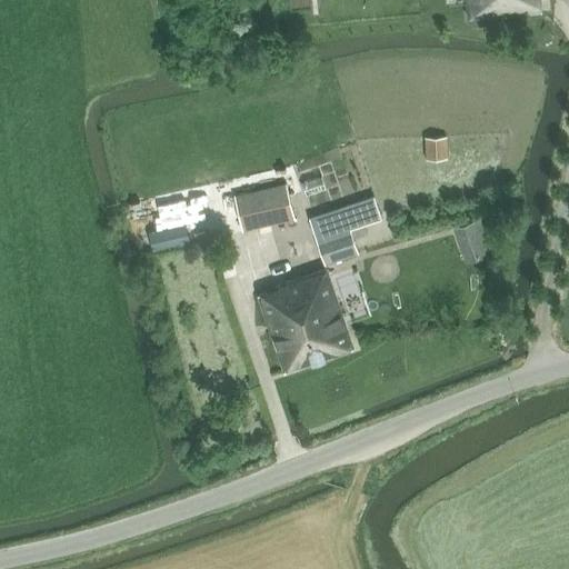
[(466,0),(468,20),(542,13),(541,9),(545,9),(542,0),(466,0)]
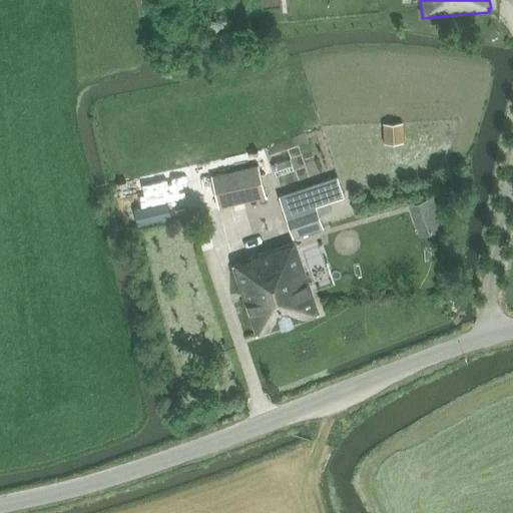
[(403,144),(403,124),(383,124),(383,144),(403,144)]
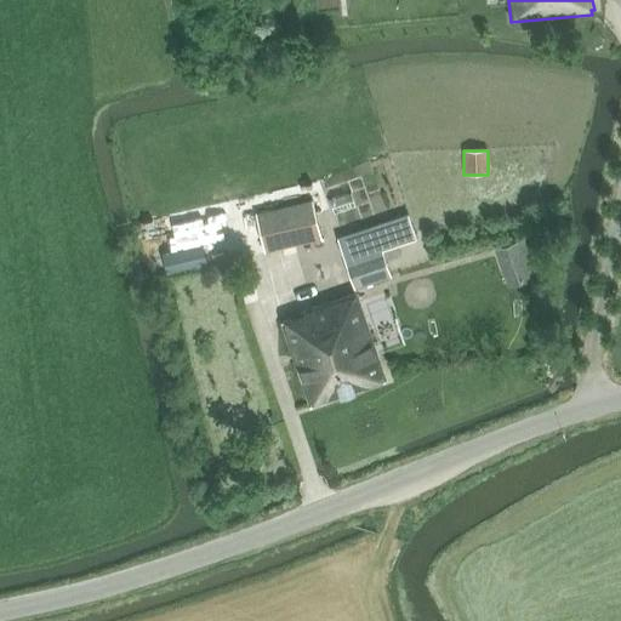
[(313,199),(256,214),(265,254),(323,239),(313,199)]
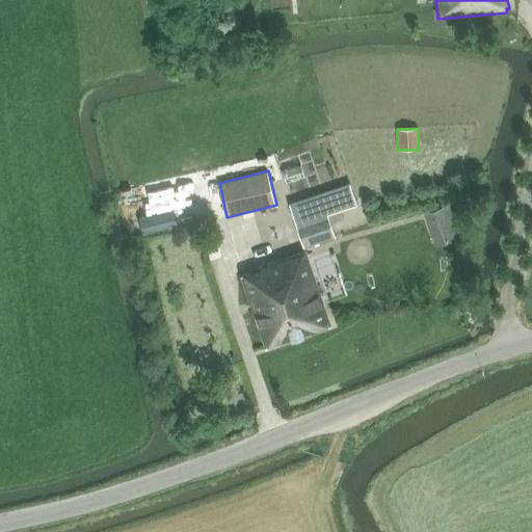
[(329,213),(357,205),(350,182),(289,203),(304,248),(337,237),(329,213)]
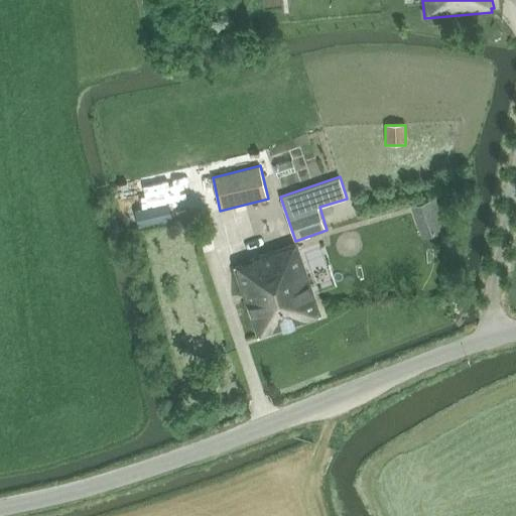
[(423,235),(444,228),(434,200),(413,207),(423,235)]
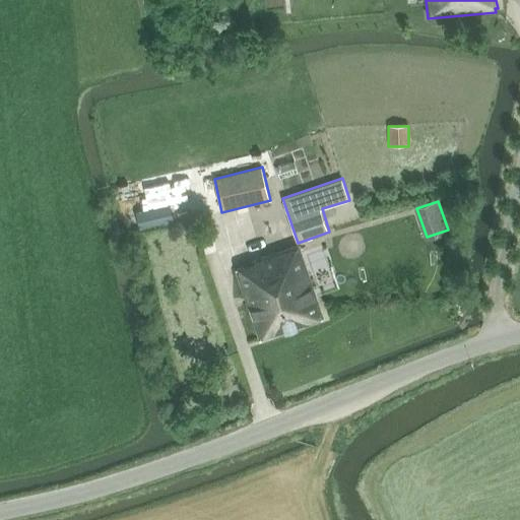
[(161,207),(136,212),(140,231),(166,225),(161,207)]
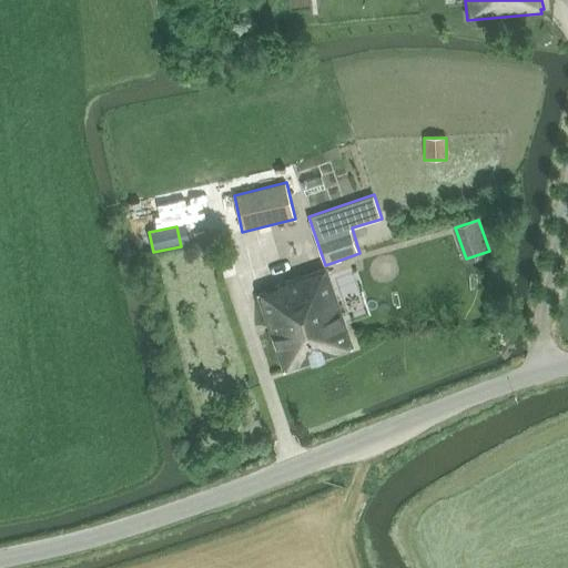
[(284,372),(355,347),(327,266),(256,291),(284,372)]
